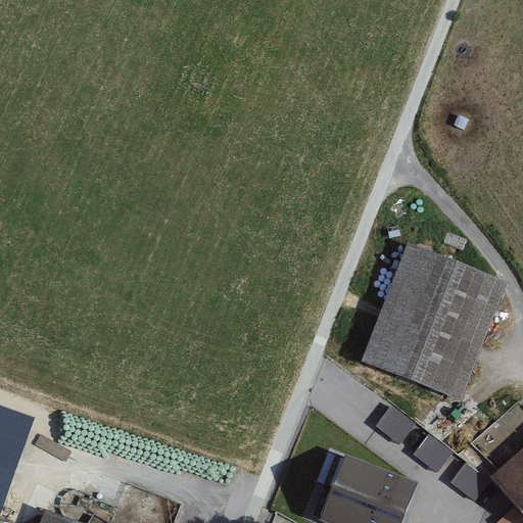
[(381,313),(362,361),(460,398),(477,352),(505,283),(408,245),(381,313)]
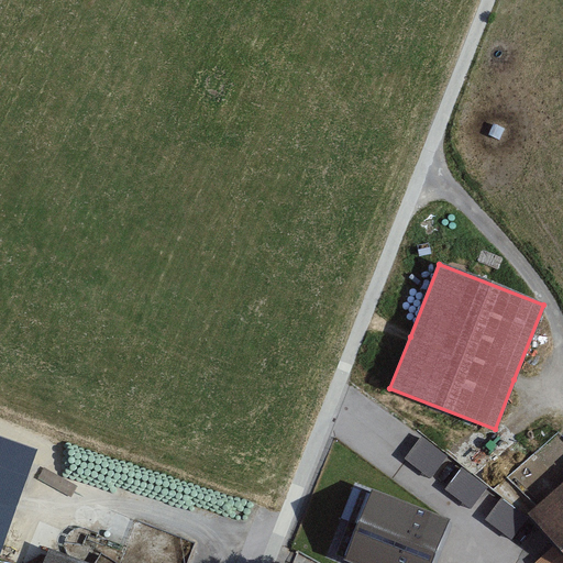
[(448,456),(422,435),(406,457),(411,462),(426,473),(431,477),(448,456)]
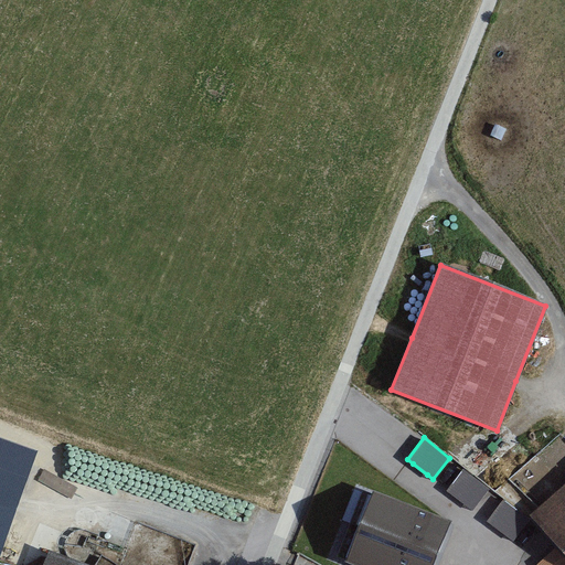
[(32,451),(0,439),(0,540),(12,508),(32,451)]
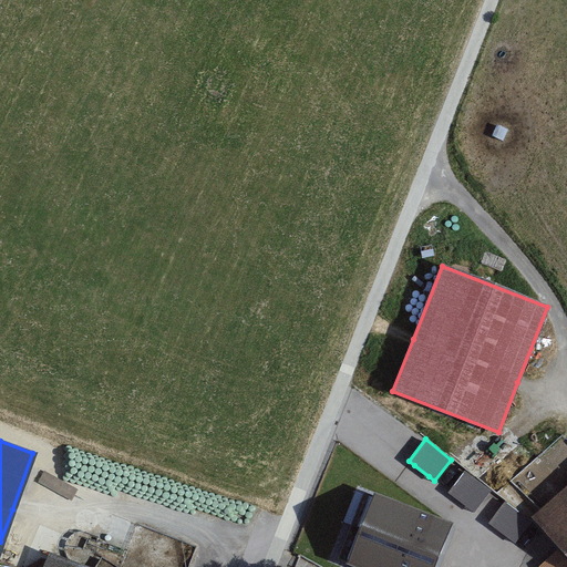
[(492,491),(465,471),(449,492),(455,497),(467,507),(475,513),(492,491)]
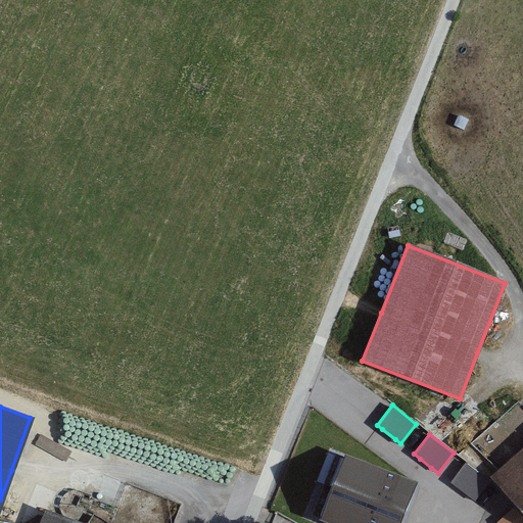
[(522,447),(490,477),(517,506),(522,513),(522,447)]
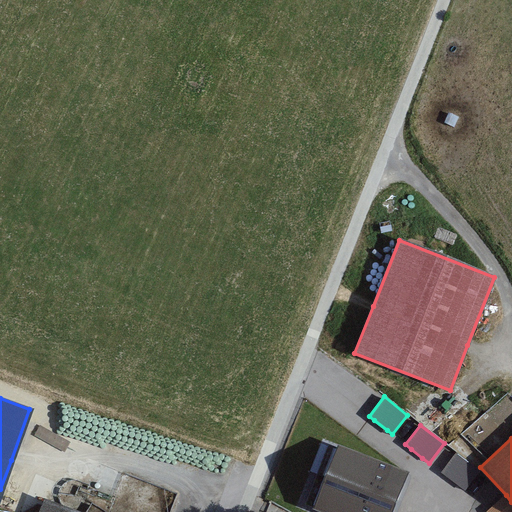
[(312,509),(318,511),(394,511),(409,473),(337,445),(312,509)]
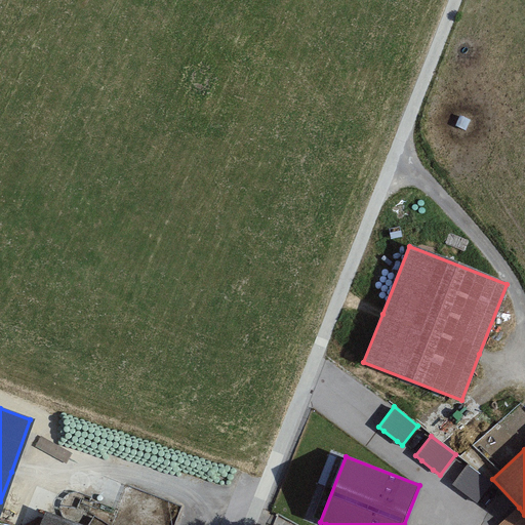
[(491,484),(468,465),(452,484),(458,489),(471,498),(477,502),(491,484)]
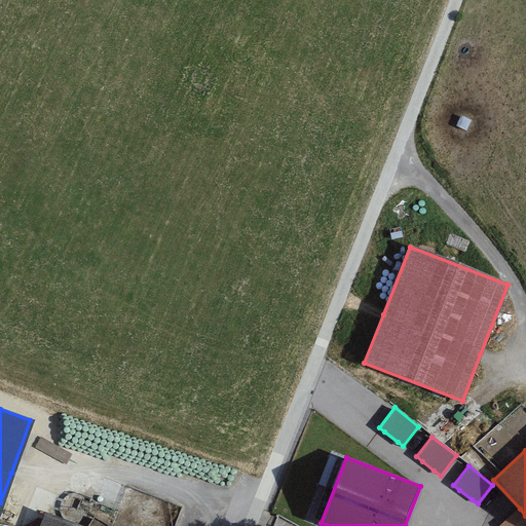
[(525,525),(525,516),(520,509),(500,525),(525,525)]
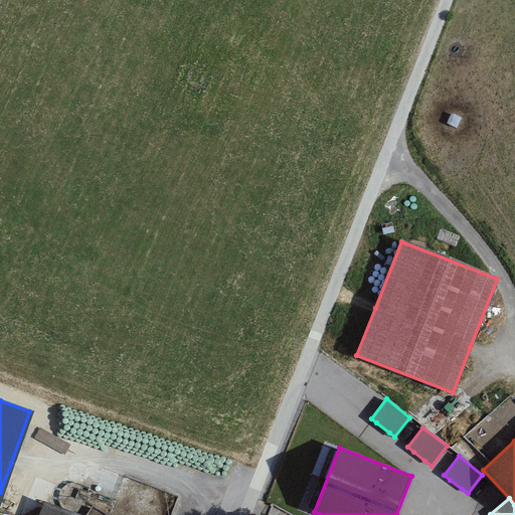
[(76,514),(45,503),(40,514),(76,514)]
